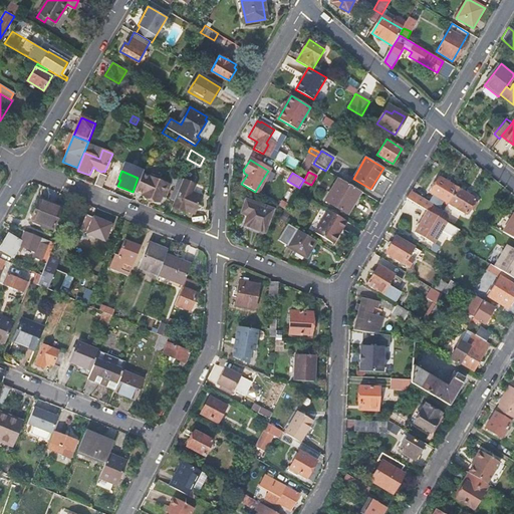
[(99,174),(95,186),(101,189),(106,177),(99,174)]
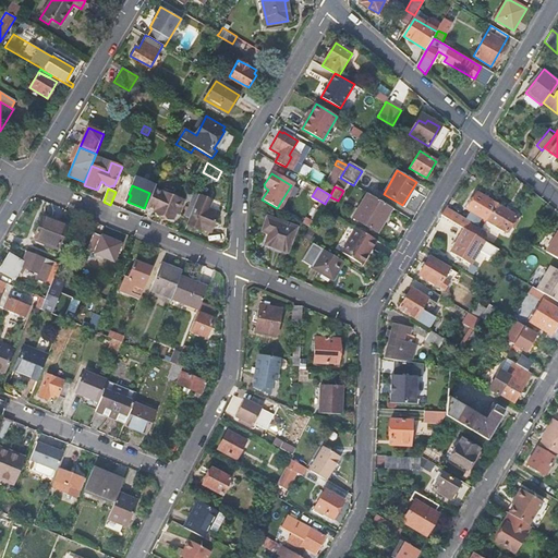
[(155,190),(147,208),(155,211),(155,213),(172,220),(181,201),(155,190)]
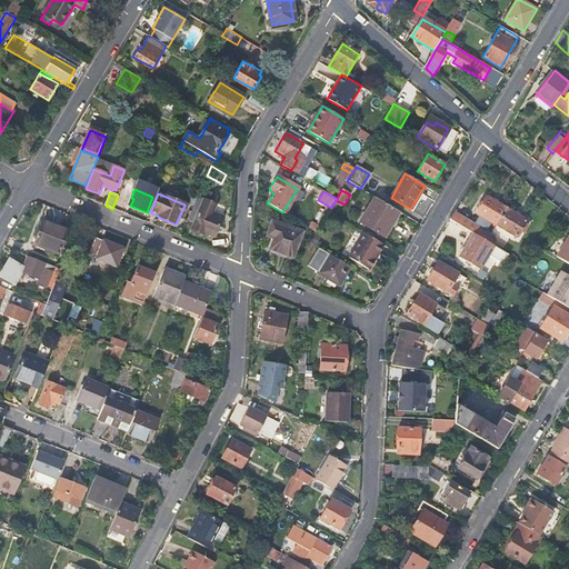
[(483,197),(475,211),(497,226),(507,209),(487,197),(486,199),(483,197)]
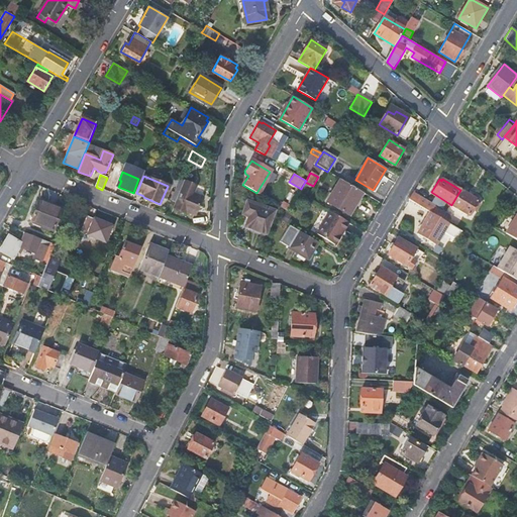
[(180,180),(171,200),(177,203),(175,207),(195,216),(202,199),(187,193),(190,184),(180,180)]
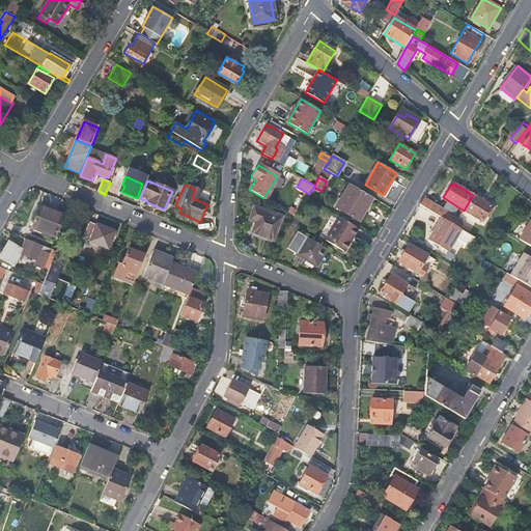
[(351,185),(336,207),(359,221),(372,198),(351,185)]
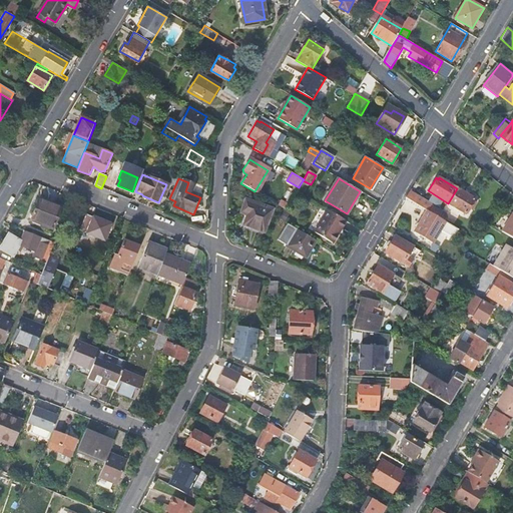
[(457,188),(448,203),(451,205),(465,213),(468,208),(473,201),(474,199),(457,188)]
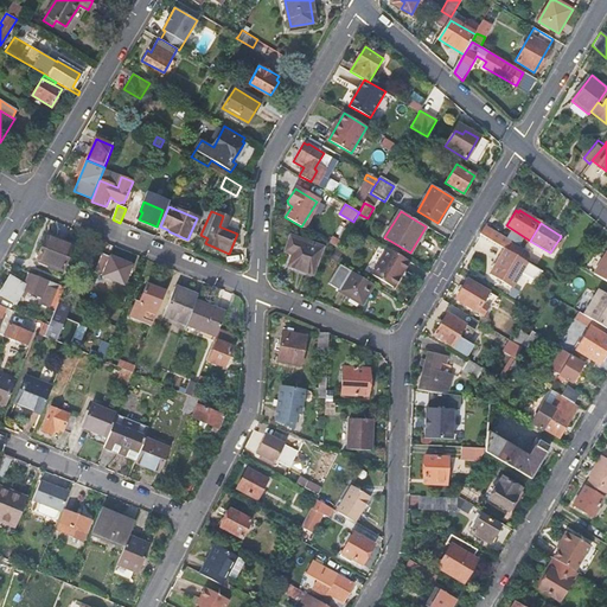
[(480,234),(505,249),(519,257),(523,250),(510,243),(511,242),(485,225),(480,234)]
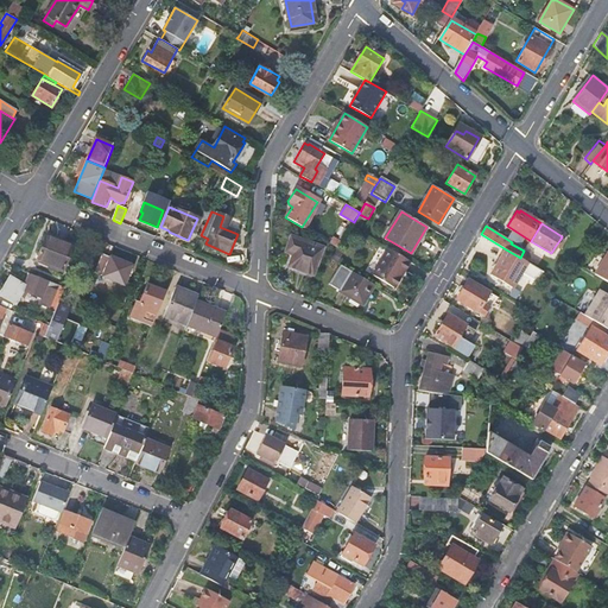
[(71,247),(45,236),(35,263),(61,273),(71,247)]
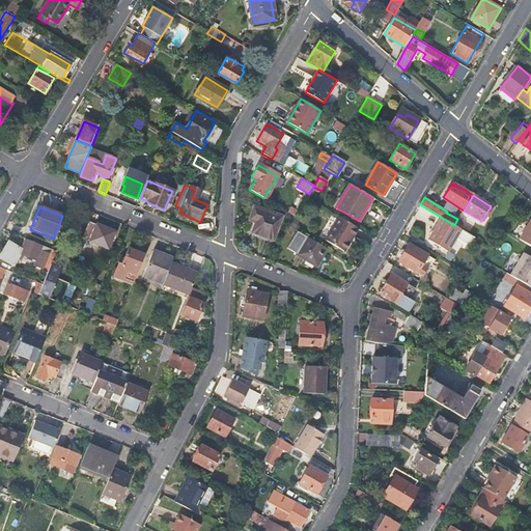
[(281,218),(254,206),(249,220),(255,222),(251,232),(271,242),(281,218)]
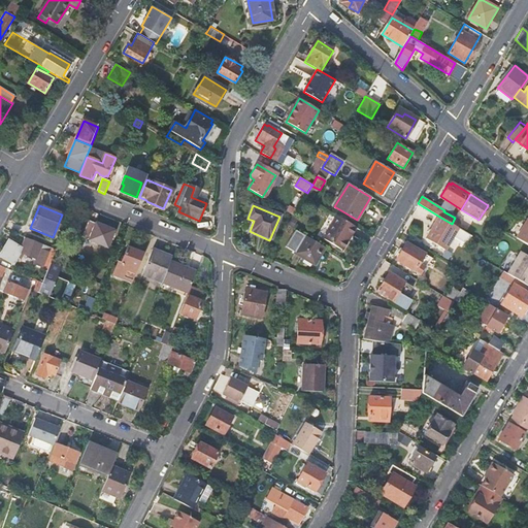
[(287,212),(293,217),(296,211),(289,207),(287,212)]
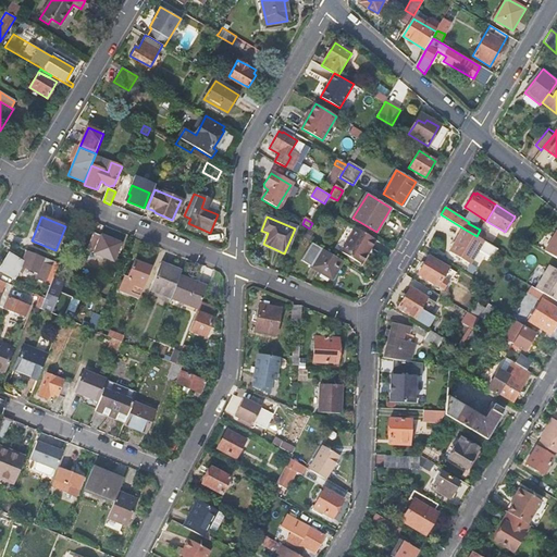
[(480,230),(477,236),(490,245),(496,235),(486,229),(490,223),(486,221),(480,230)]
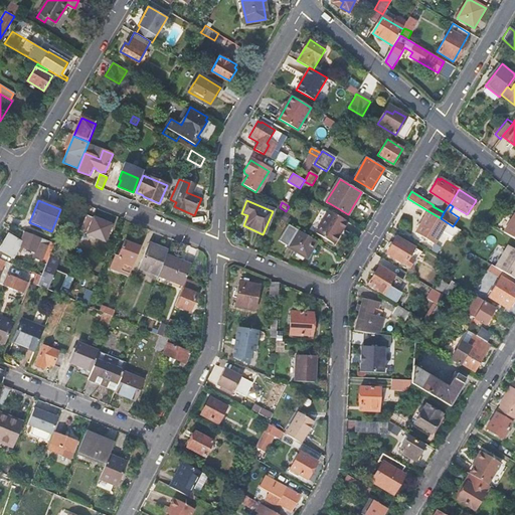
[(329,211),(316,234),(333,244),(346,221),(329,211)]
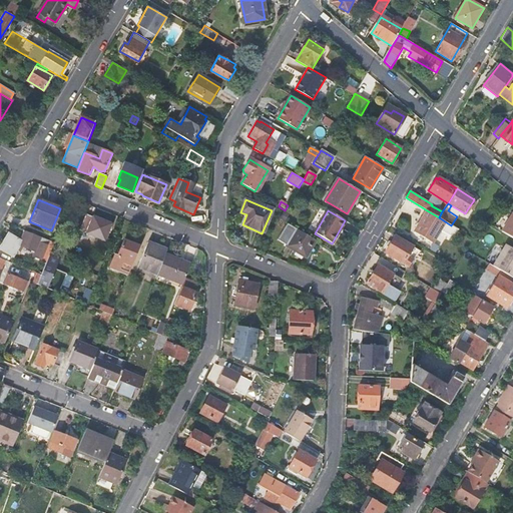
[(432,243),(442,227),(452,234),(456,228),(451,225),(439,217),(427,210),(414,232),(432,243)]
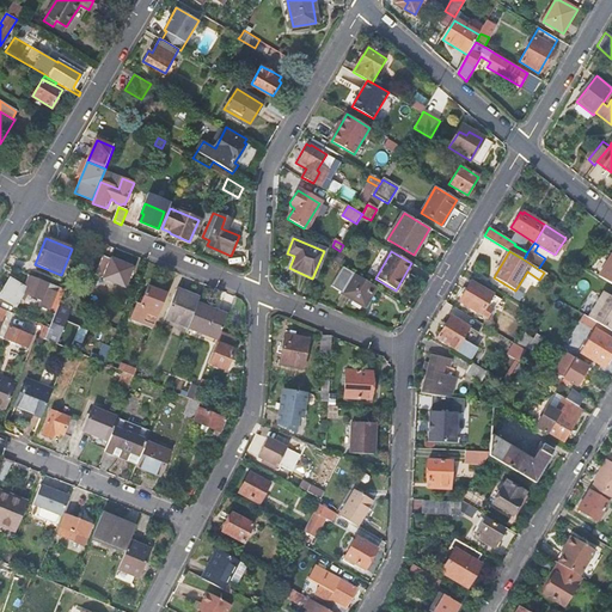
[(611,254),(598,277),(611,285),(611,254)]
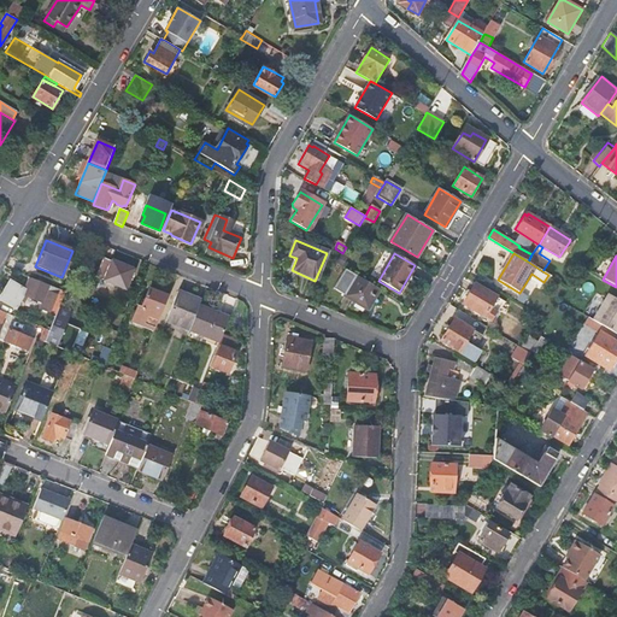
[(103,259),(94,278),(124,291),(133,271),(103,259)]
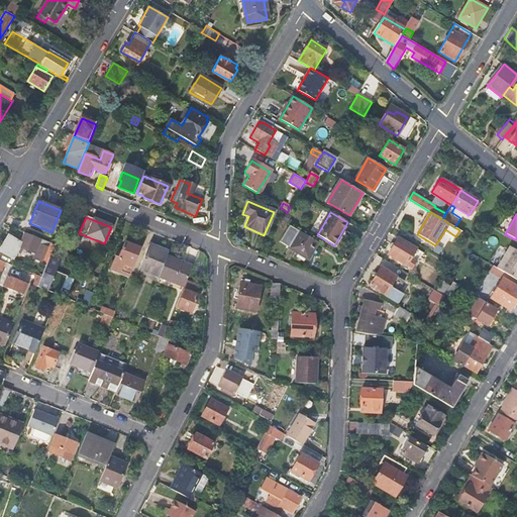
[(290,248),(289,249),(309,261),(319,243),(289,226),(280,242),(290,248)]
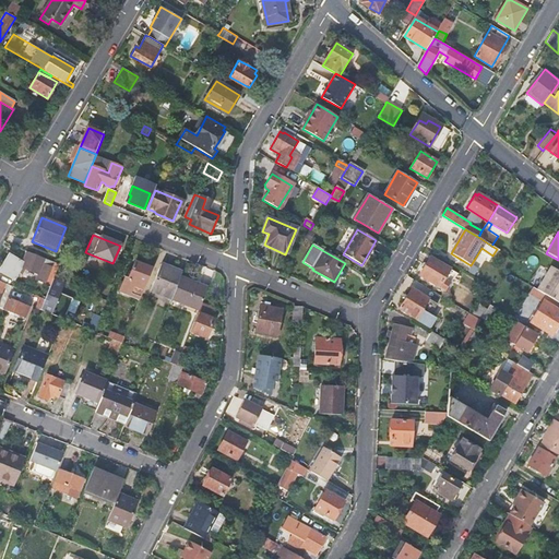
[(9,257),(0,270),(0,272),(12,281),(16,275),(21,277),(24,271),(37,276),(36,281),(49,287),(52,281),(58,265),(27,253),(22,264),(9,257)]
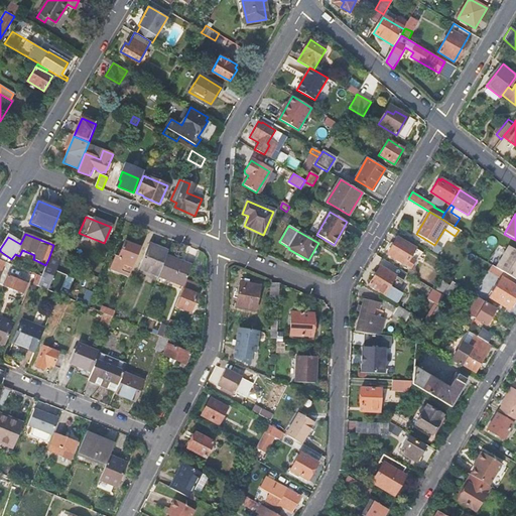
[(420,253),(397,239),(387,254),(411,268),(420,253)]
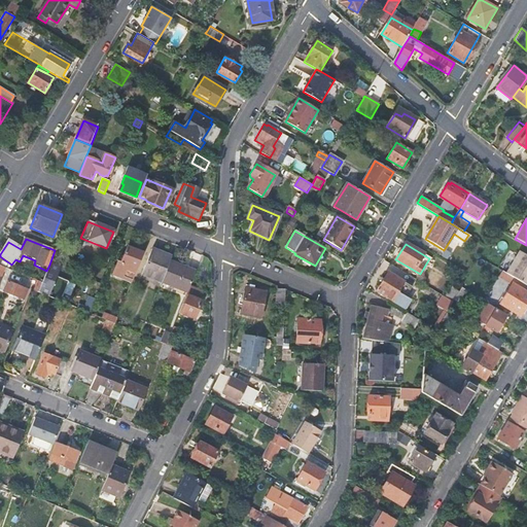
[(117,264),(112,276),(131,283),(142,255),(126,249),(119,265),(117,264)]
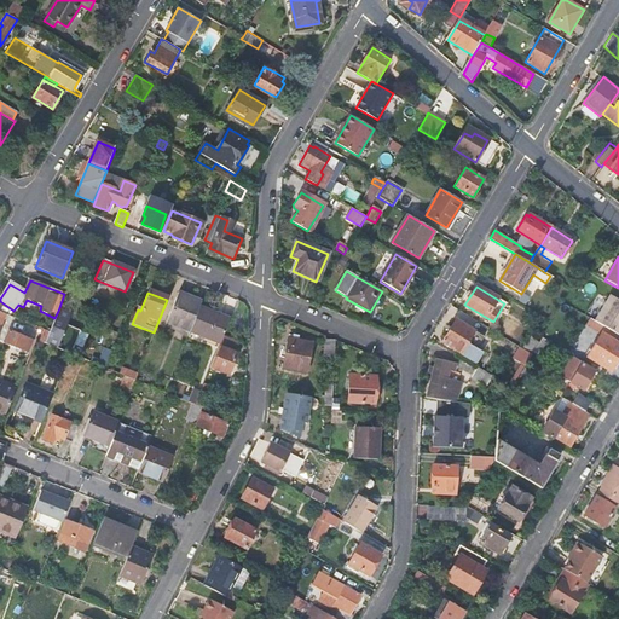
[(178,294),(166,323),(189,331),(198,307),(201,304),(178,294)]
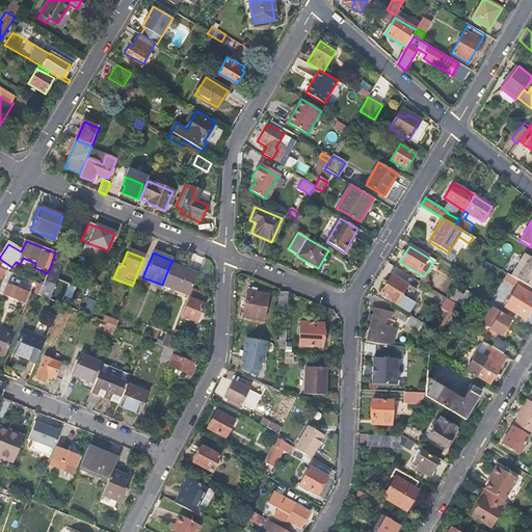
[(460,259),(474,267),(472,269),(477,272),(482,263),(478,261),(477,261),(463,254),(460,259)]
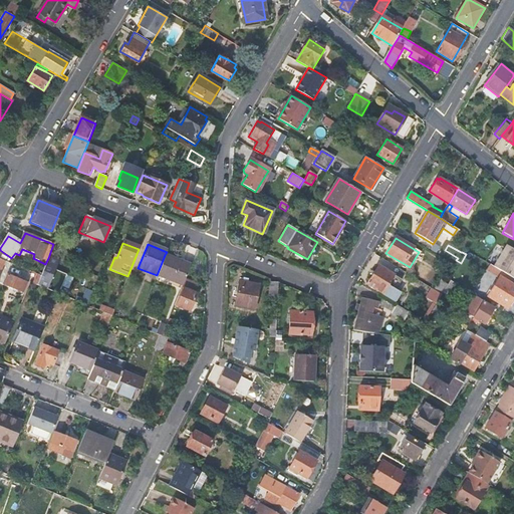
[(513,249),(507,245),(494,267),(513,279),(513,278),(513,249)]
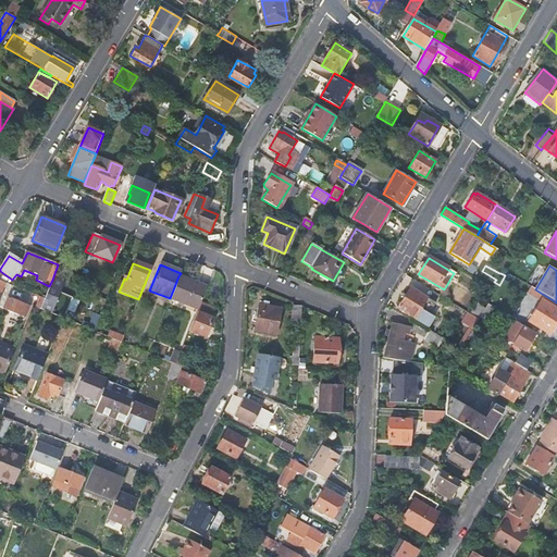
[(178,276),(170,298),(198,309),(200,304),(207,287),(178,276)]
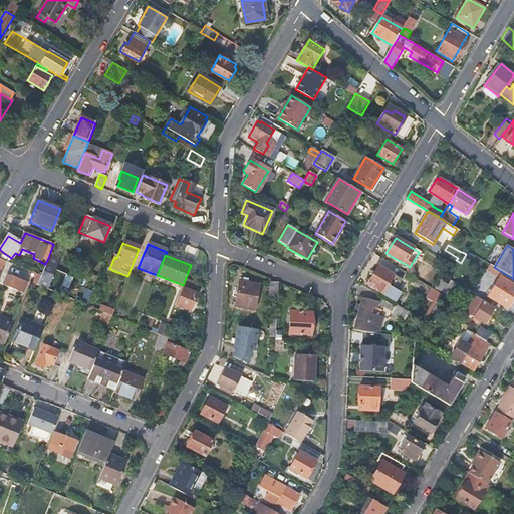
[(45,264),(40,277),(37,286),(53,293),(55,289),(51,288),(54,282),(51,280),(58,262),(48,258),(45,264)]
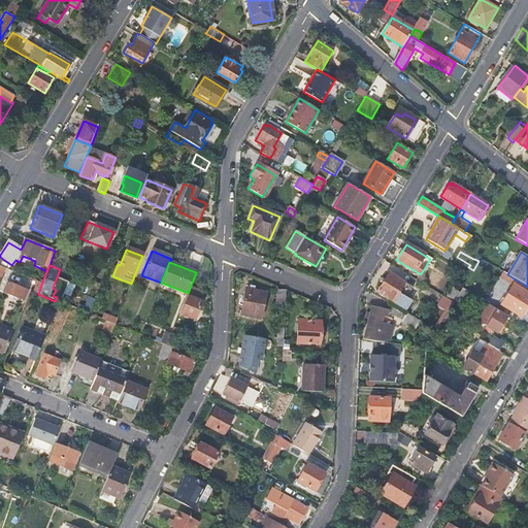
[(0,267),(0,277),(2,272),(9,275),(11,272),(0,267)]
